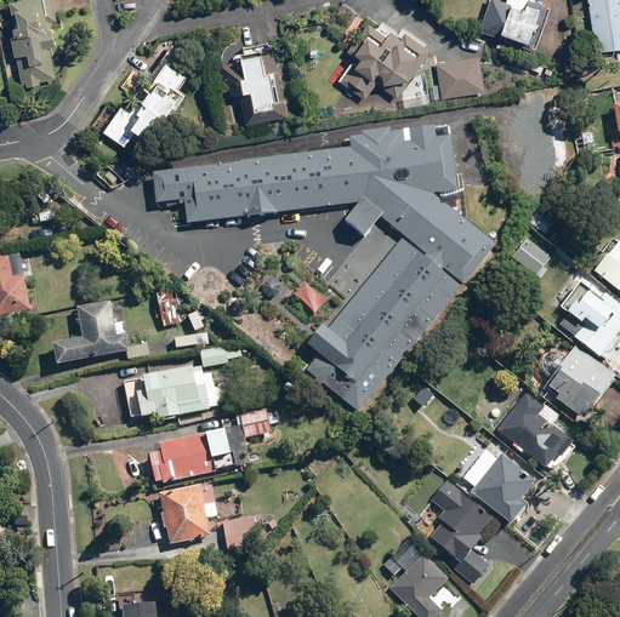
[(16,32),(12,33),(23,81),(28,81),(28,84),(43,80),(41,78),(58,74),(51,44),(57,43),(52,20),(60,18),(55,0),(11,0),(16,23),(13,24),(16,32)]
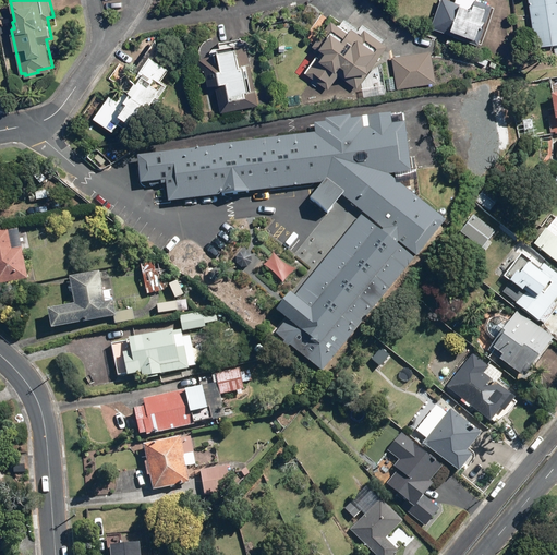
[(477,45),(491,3),(485,0),(453,0),(453,1),(450,0),(438,0),(430,27),(477,45)]
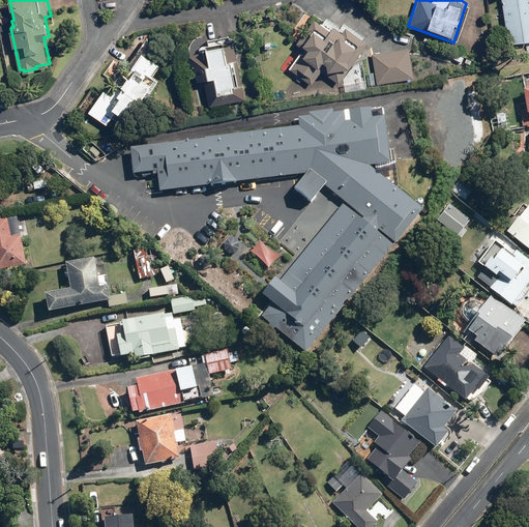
[(500,0),(507,44),(526,41),(528,51),(528,0),(500,0)]
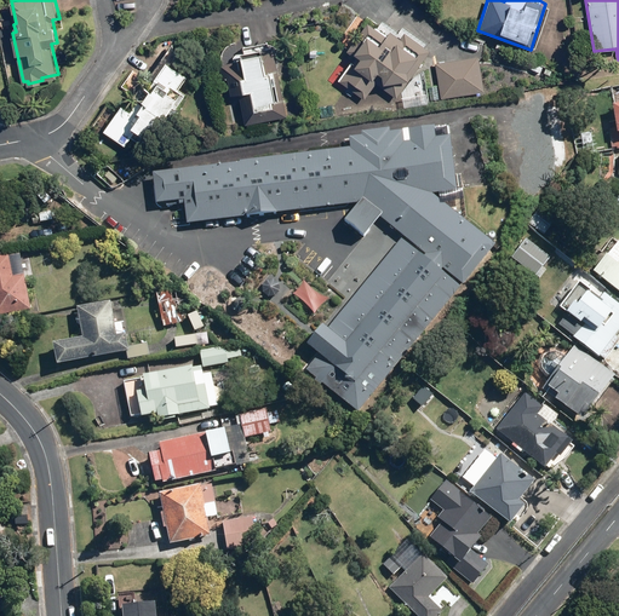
[(356,52),(338,78),(365,96),(377,80),(396,95),(431,46),(406,28),(401,34),(391,27),(388,32),(368,18),(348,46),(356,52)]
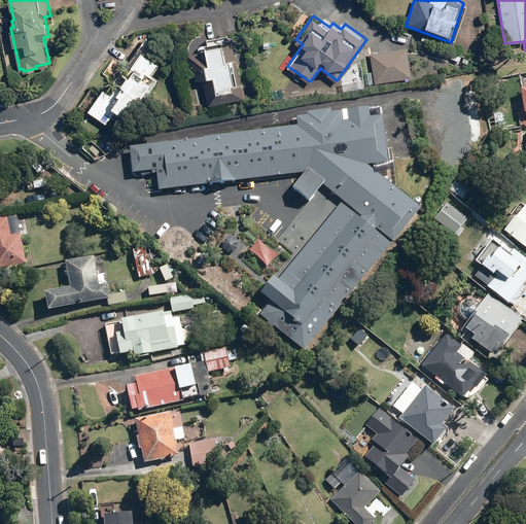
[(206,48),(187,53),(189,64),(194,63),(197,78),(204,76),(209,103),(244,96),(233,37),(205,43),(206,48)]
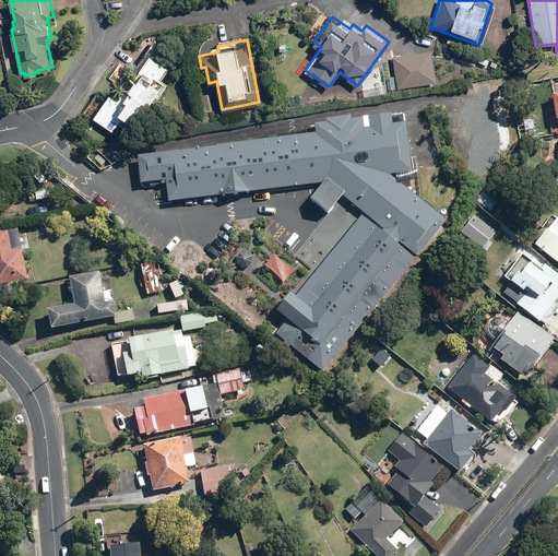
[(431,47),(393,54),(399,86),(437,80),(431,47)]
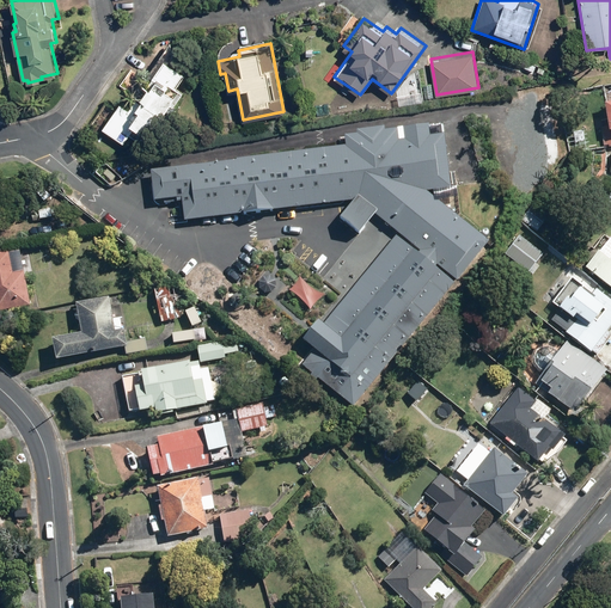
[(121,100),(103,126),(123,140),(130,130),(141,137),(153,120),(160,124),(184,90),(177,85),(185,72),(164,57),(146,84),(139,79),(132,90),(139,93),(129,106),(121,100)]
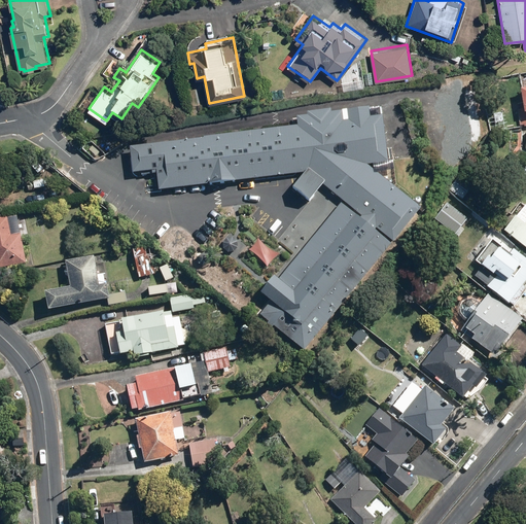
[(525,88),(517,90),(523,119),(525,118),(525,88)]
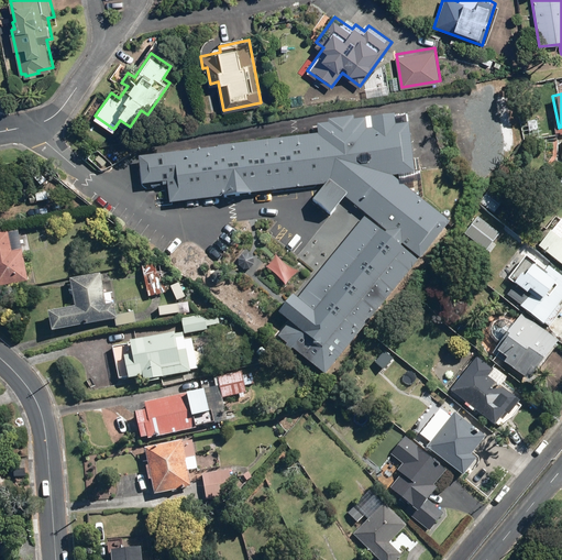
[(317,121),(319,131),(139,153),(142,182),(167,179),(171,201),(326,182),(313,197),(332,212),(345,195),(365,211),(281,311),(290,320),(278,333),(324,372),(452,220),(394,173),(416,169),(409,120),(396,122),(395,112),(371,116),(372,125),(367,125),(366,116),(317,121)]
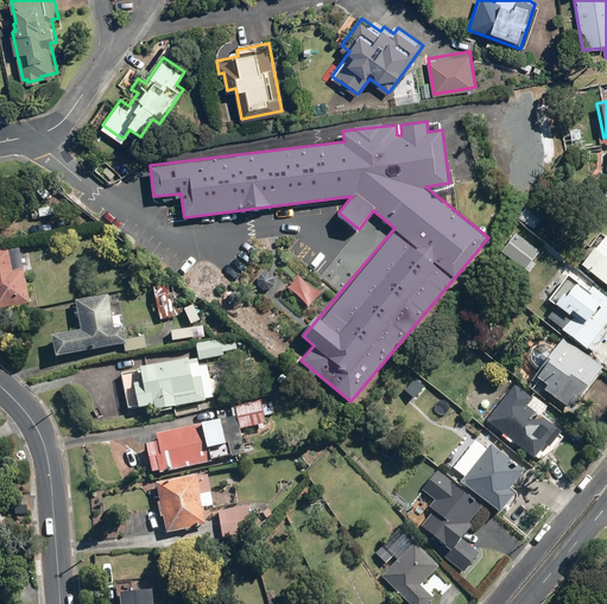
[(539,252),(518,235),(504,253),(525,271),(539,252)]
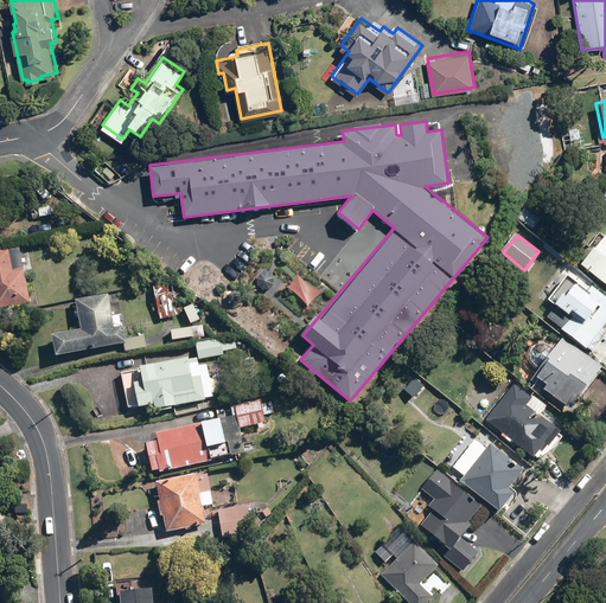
[(19,248),(0,251),(0,308),(31,302),(19,248)]
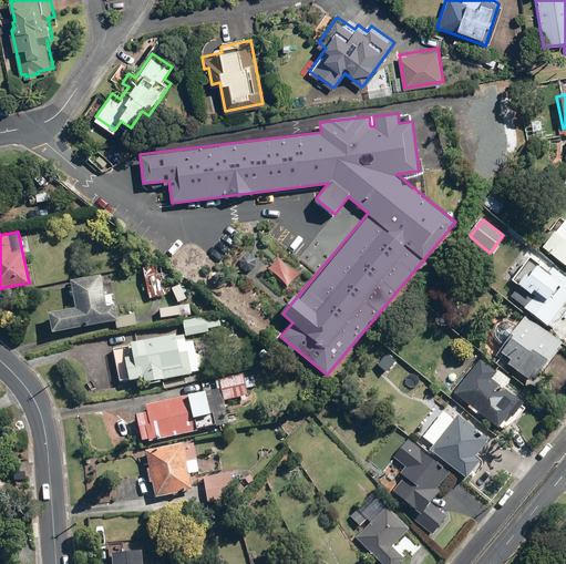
[(565,242),(564,244),(553,235),(542,248),(565,267),(565,242)]
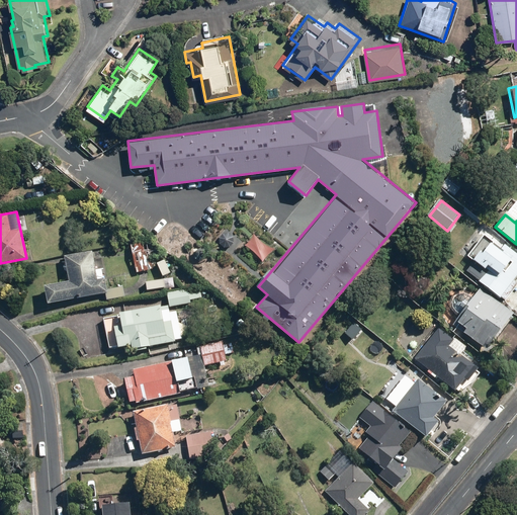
[(516,263),(515,262),(516,259),(516,252),(506,244),(501,249),(486,236),(465,259),(486,274),(478,282),(503,304),(516,287),(516,285),(511,282),(516,275),(516,263)]
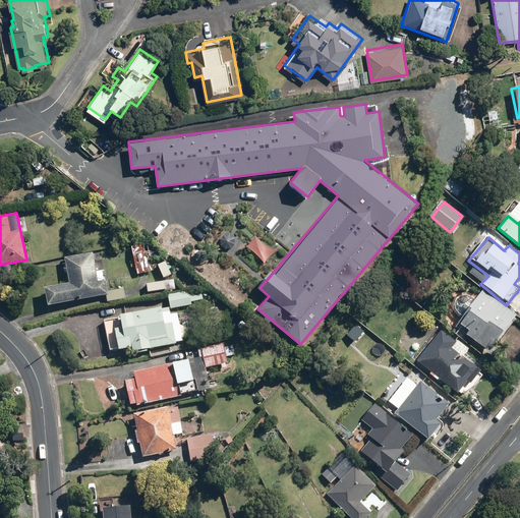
[(42,290),(45,307),(107,294),(104,281),(96,283),(90,252),(63,257),(68,285),(42,290)]
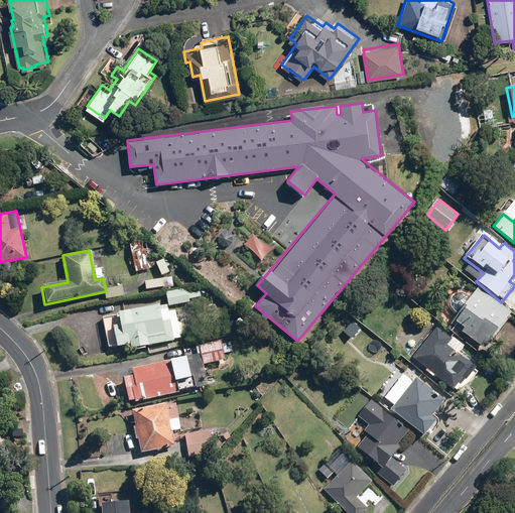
[(482,350),(510,314),(477,287),(451,323),(462,330),(460,334),(482,350)]
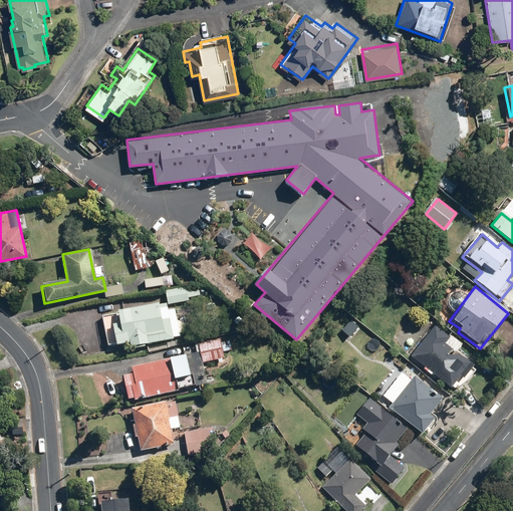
[(189,290),(168,292),(169,304),(190,302),(189,290)]
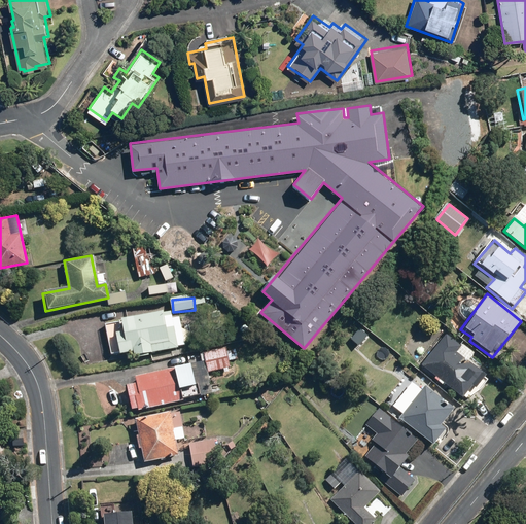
[(170,312),(104,323),(110,355),(115,354),(115,357),(132,354),(133,357),(177,349),(176,344),(184,343),(179,315),(171,317),(170,312)]
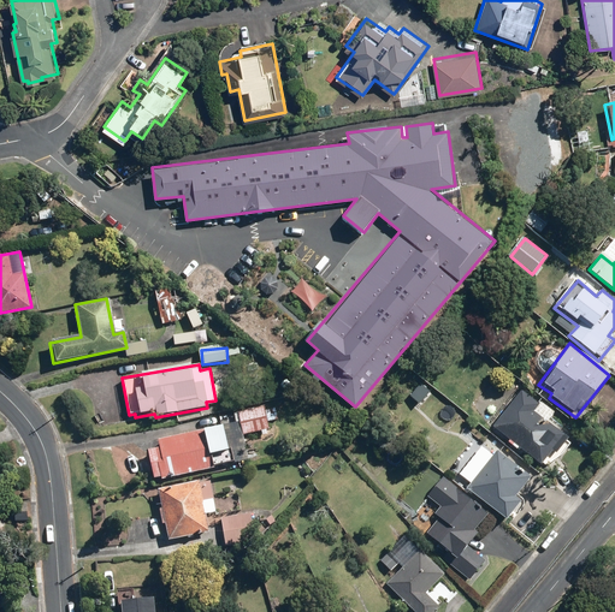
[(537,404),(521,391),(491,426),(537,465),(548,453),(553,457),(567,440),(533,410),(537,404)]
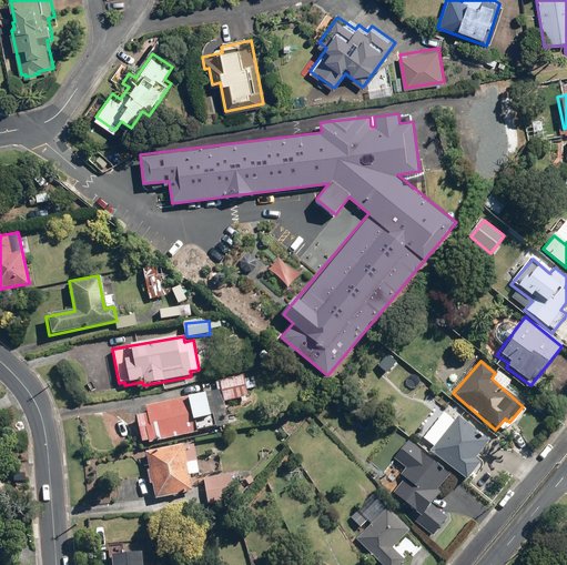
[(244,372),(218,380),(224,402),(250,395),(247,389),(256,386),(254,374),(245,376),(244,372)]
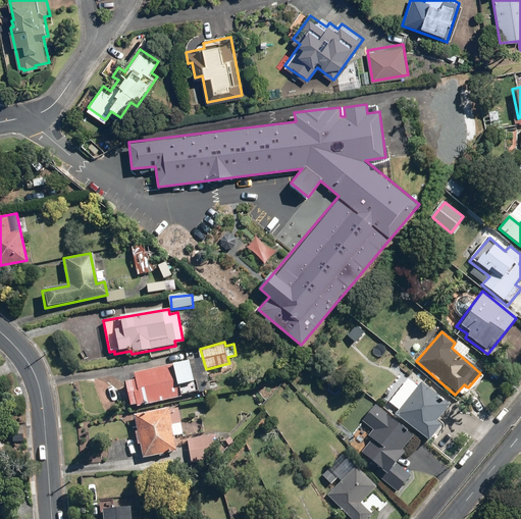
[(192,385),(188,362),(132,373),(133,377),(121,379),(127,407),(175,397),(174,388),(192,385)]
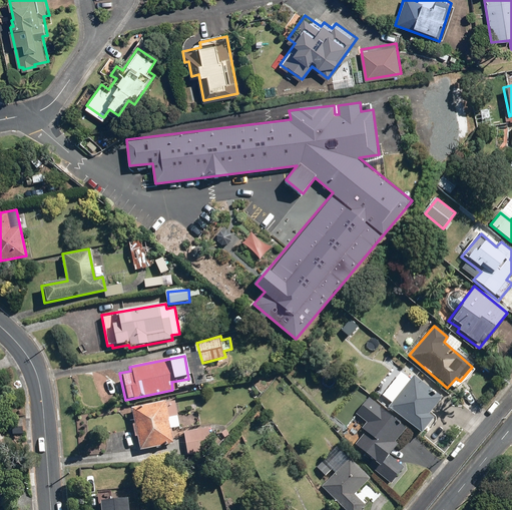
[(441,399),(412,376),(386,407),(419,435),(432,420),(427,416),(441,399)]
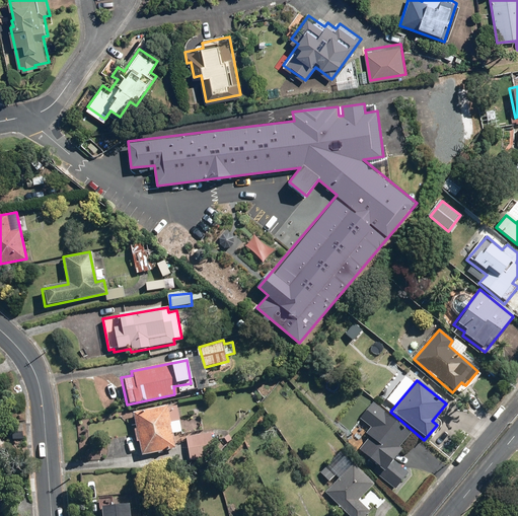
[(409,435),(373,402),(360,418),(370,428),(365,434),(368,437),(358,449),(378,467),(375,472),(395,489),(410,472),(393,459),(400,451),(397,448),(409,435)]
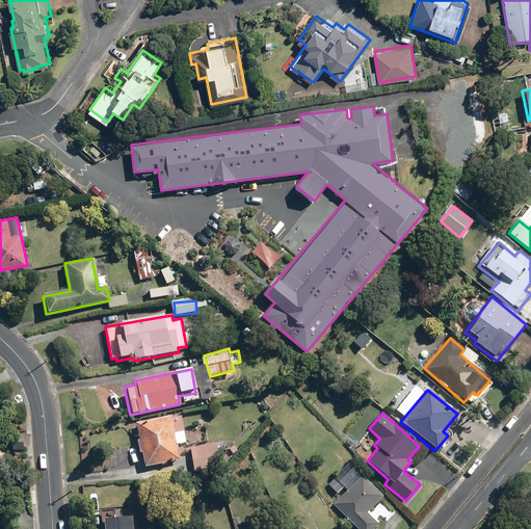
[(182,414),(134,422),(142,468),(180,460),(177,445),(187,443),(182,414)]
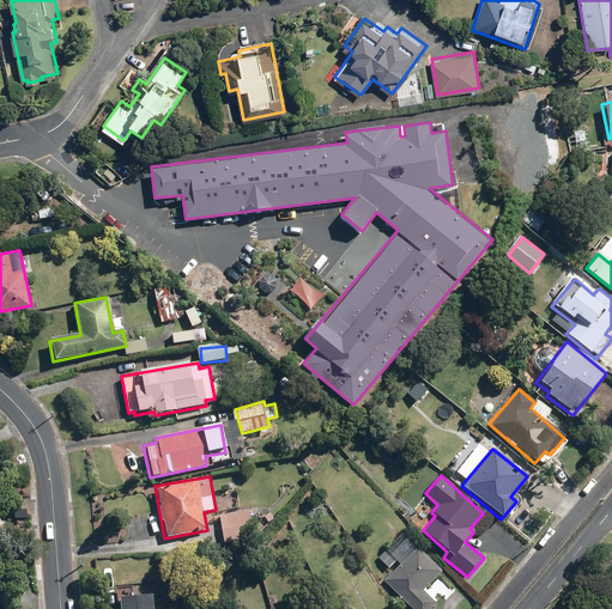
[(252,510),(218,516),(224,546),(256,540),(252,510)]
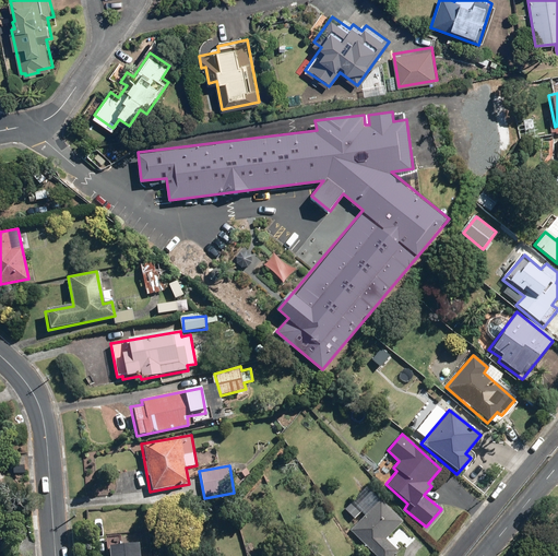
[(402,522),(380,499),(351,529),(376,555),(393,555),(396,553),(386,540),(402,522)]
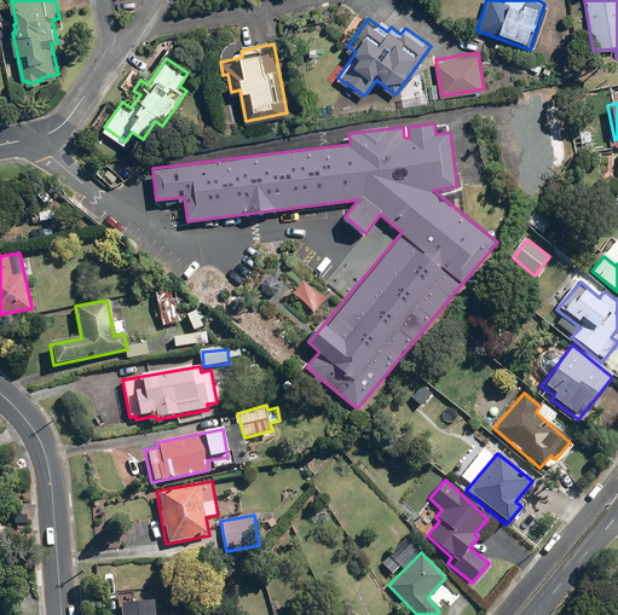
[(119,614),(151,614),(151,603),(119,607),(119,614)]
